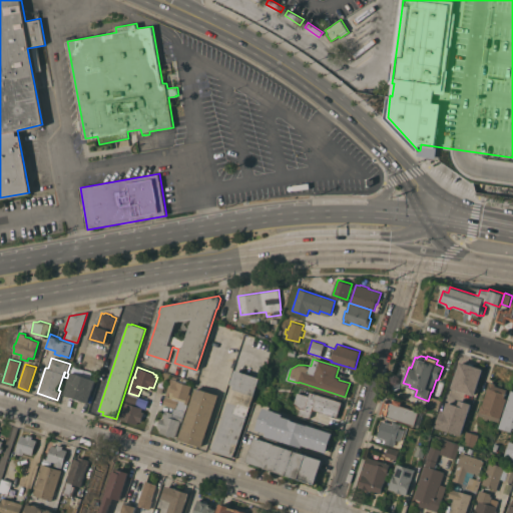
[(232,456),(211,449),(233,385),(229,384),(234,370),(260,378),(232,456)]
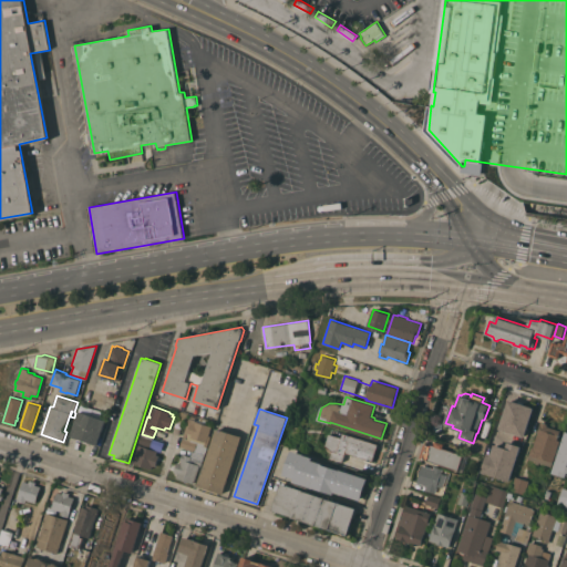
[(505,412),(514,414),(515,410),(523,412),(531,414),(528,420),(529,420),(526,432),(525,431),(521,444),(522,444),(517,456),(508,453),(507,460),(500,457),(502,451),(494,449),(505,412)]
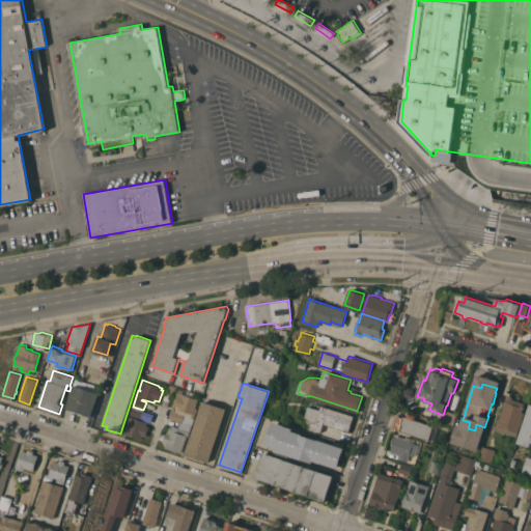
[(99,393),(91,417),(66,409),(74,385),(99,393)]
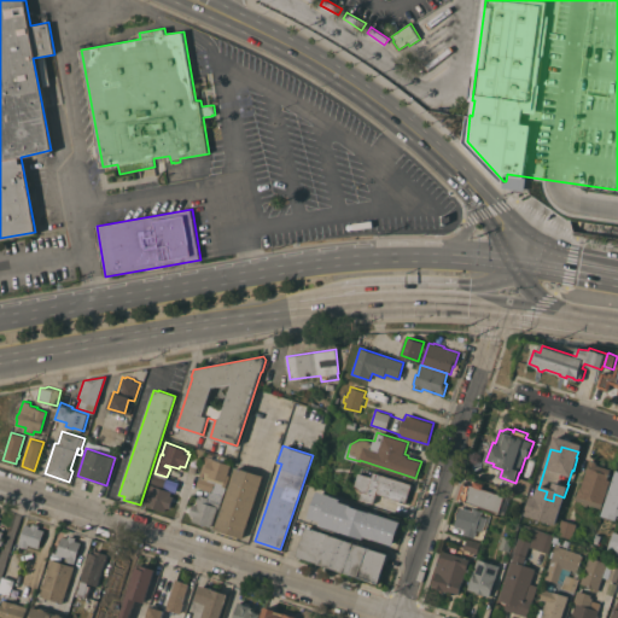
[(210,491),(210,490),(197,487),(207,455),(214,458),(214,459),(231,464),(228,474),(229,474),(223,495),(210,491)]
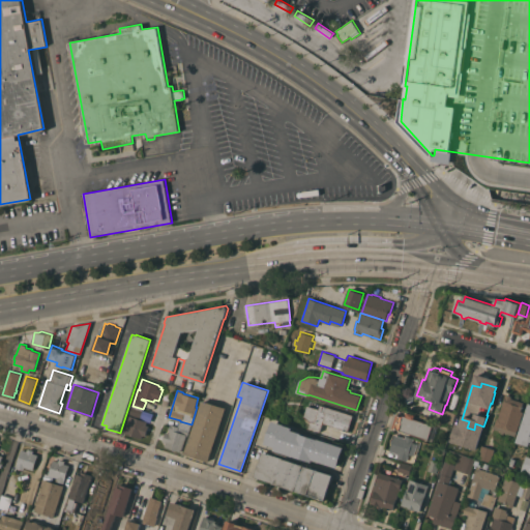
[(516,436),(504,432),(503,434),(501,433),(502,431),(494,429),(497,417),(498,418),(506,394),(512,396),(511,399),(524,402),(521,411),(524,411),(516,436)]
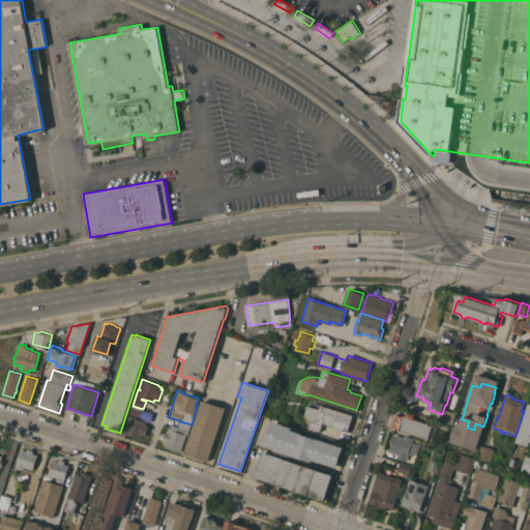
[(208,462),(184,453),(202,400),(226,408),(208,462)]
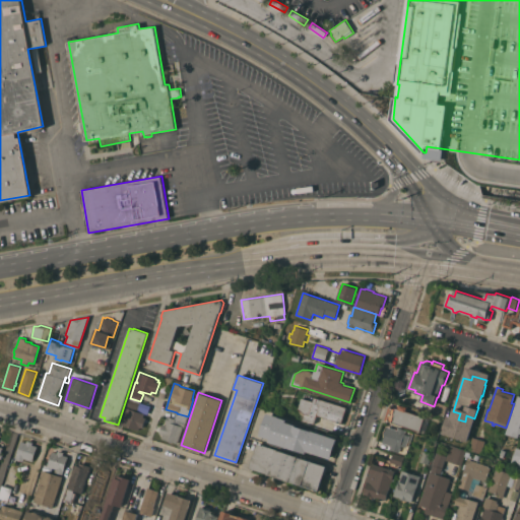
[(519,396),(519,433),(518,438),(505,433),(517,395),(519,396)]
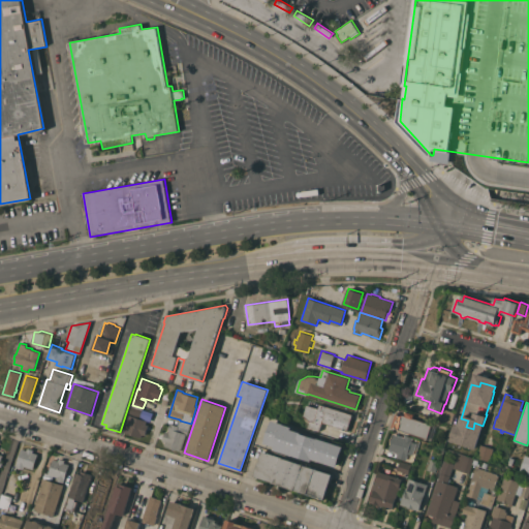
[(353,414),(348,430),(323,422),(322,424),(335,427),(332,435),(310,427),(311,421),(305,415),(308,404),(319,408),(321,404),(353,414)]
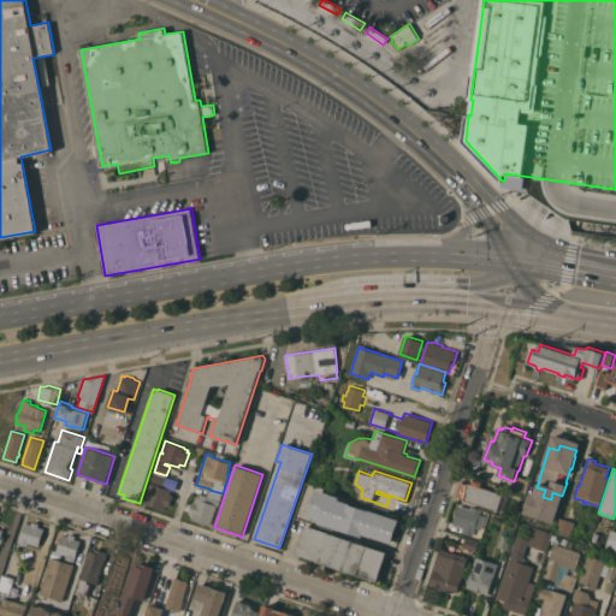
[(166,475),(164,484),(150,480),(154,472),(166,475)]
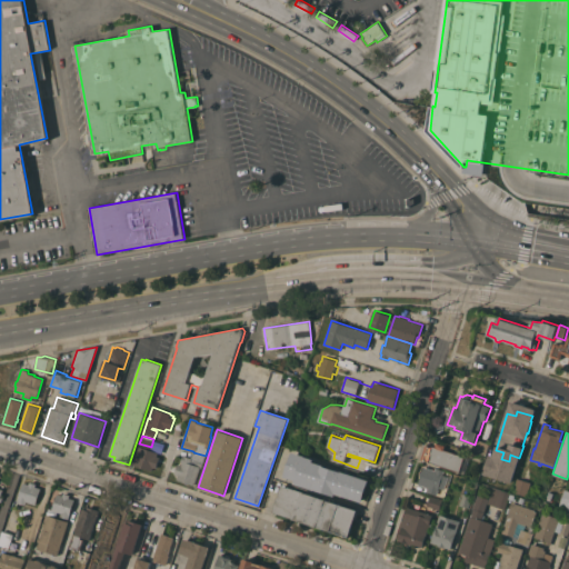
[(486,455),(475,451),(478,440),(489,443),(486,455)]
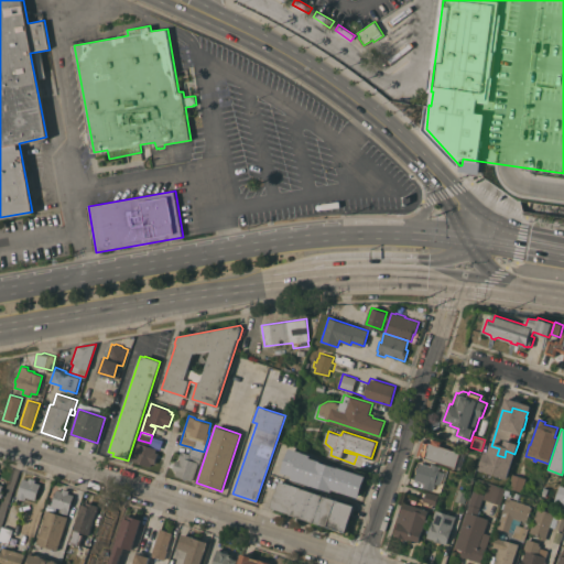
[(419,455),(423,442),(429,444),(430,442),(432,443),(433,438),(442,441),(441,445),(466,454),(461,469),(419,455)]
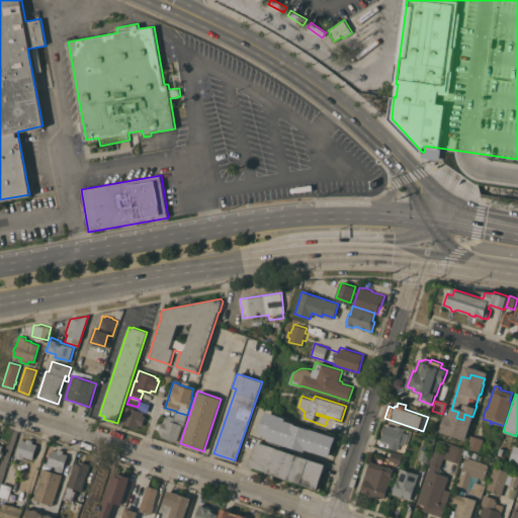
[(144,412),(143,415),(146,416),(143,426),(140,425),(139,428),(121,423),(126,406),(144,412)]
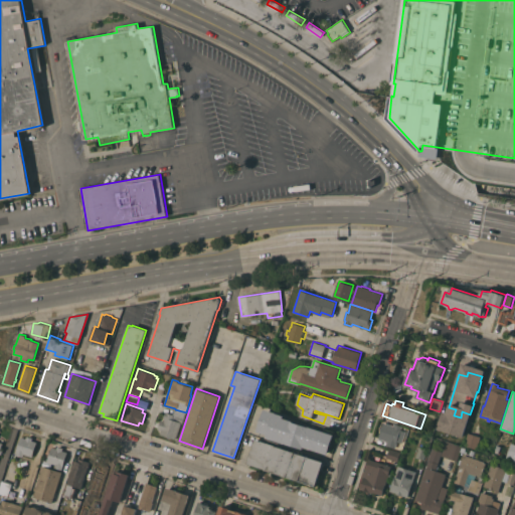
[(305,447),(304,449),(286,443),(286,444),(268,438),(269,435),(258,431),(266,408),(286,415),(285,417),(335,435),(328,455),(305,447)]
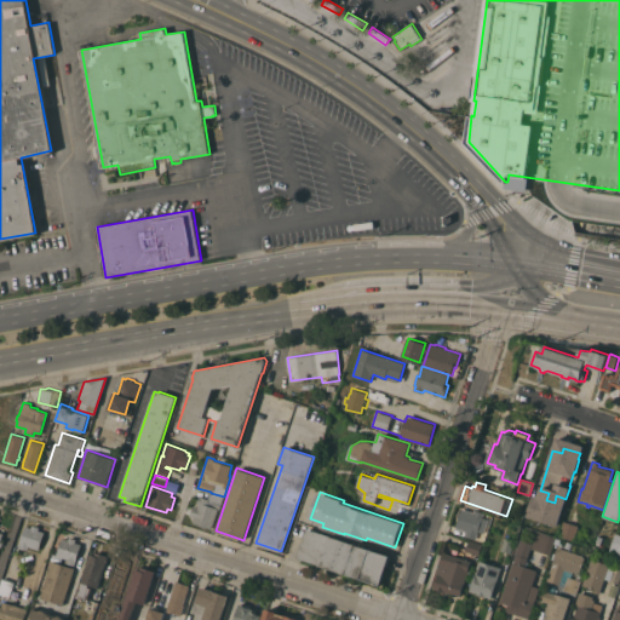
[(219,510),(218,509),(212,528),(193,522),(194,517),(190,516),(194,505),(197,506),(199,504),(197,504),(200,495),(208,499),(211,493),(224,497),(219,510)]
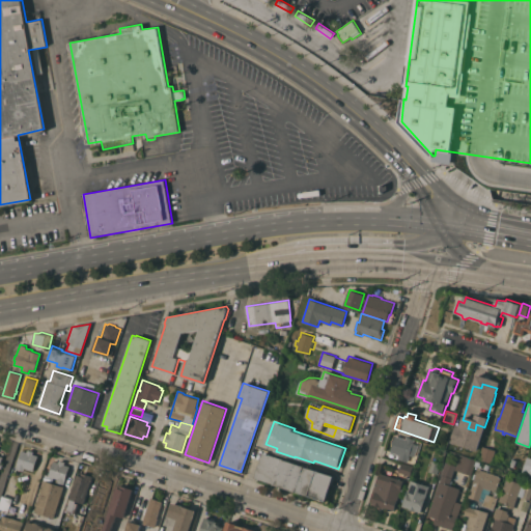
[(415,456),(410,454),(408,462),(398,458),(400,454),(391,451),(393,444),(392,444),(394,439),(395,439),(396,436),(407,439),(407,437),(415,439),(414,443),(419,445),(415,456)]
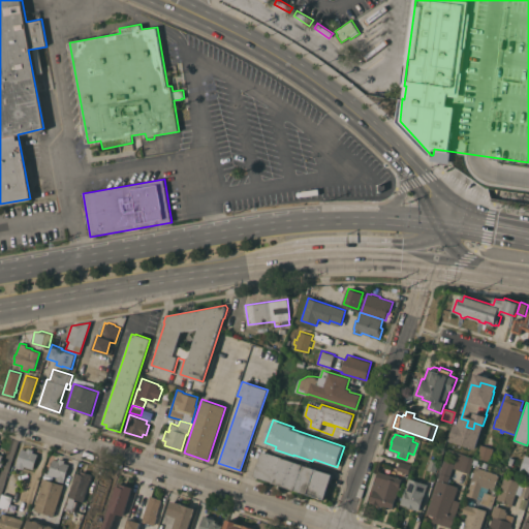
[(464,434),(478,438),(473,455),(461,450),(460,453),(446,447),(450,435),(463,439),(464,434)]
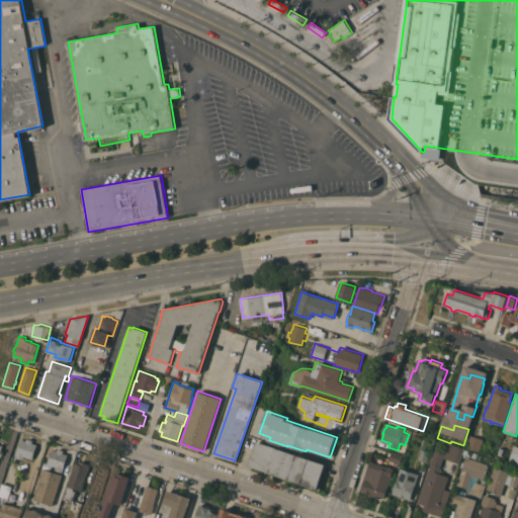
[(484,439),(483,443),(484,443),(484,446),(482,446),(480,451),(467,447),(470,435),(479,437),(484,439)]
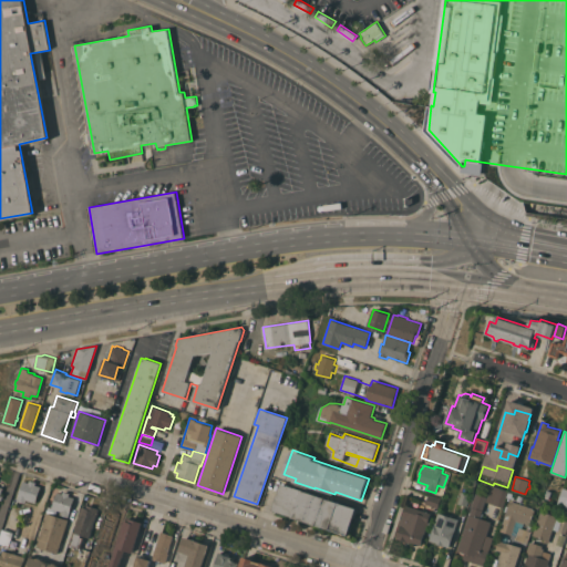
[(35,503),(27,500),(26,503),(17,501),(23,481),(29,482),(30,480),(37,482),(35,485),(41,486),(35,503)]
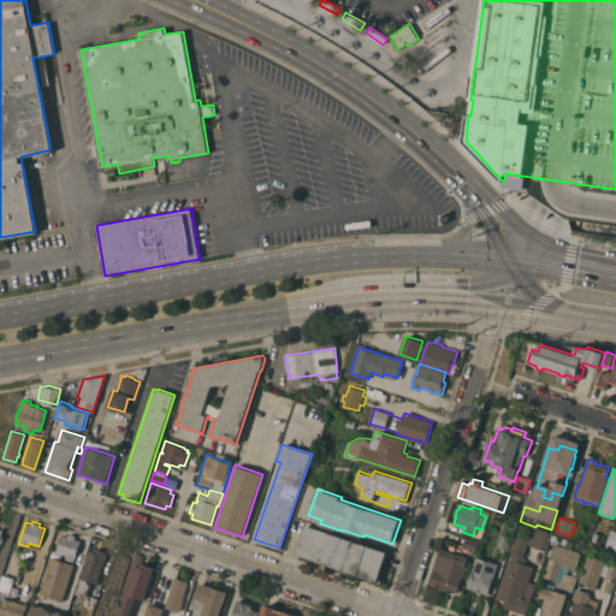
[(296,554),(306,525),(389,552),(378,581),(296,554)]
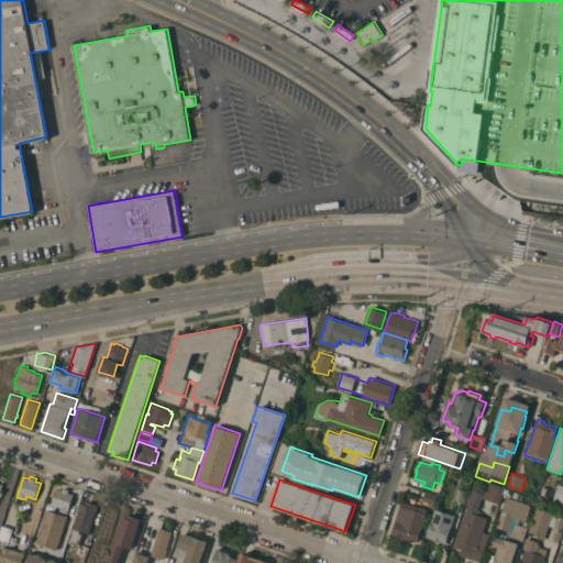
[(499,504),(483,498),(477,514),(488,518),(484,531),(490,533),(481,562),(460,554),(462,549),(454,547),(460,530),(460,529),(466,510),(468,505),(468,504),(473,489),(484,494),(488,482),(505,487),(499,504)]
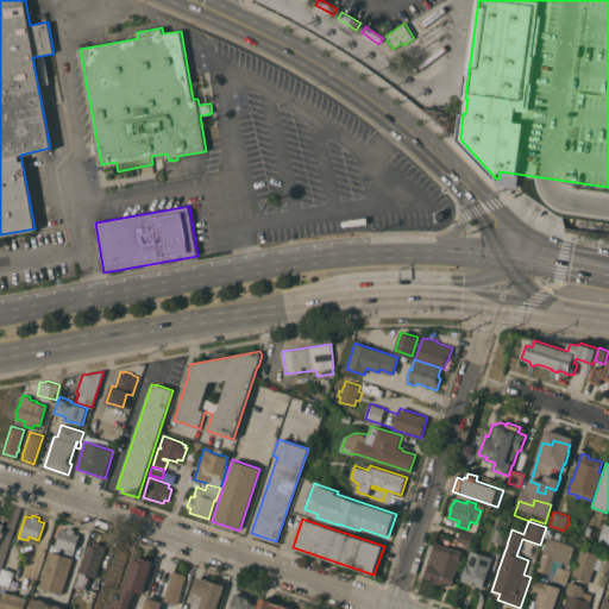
[(608,547),(597,544),(604,523),(608,525),(608,547)]
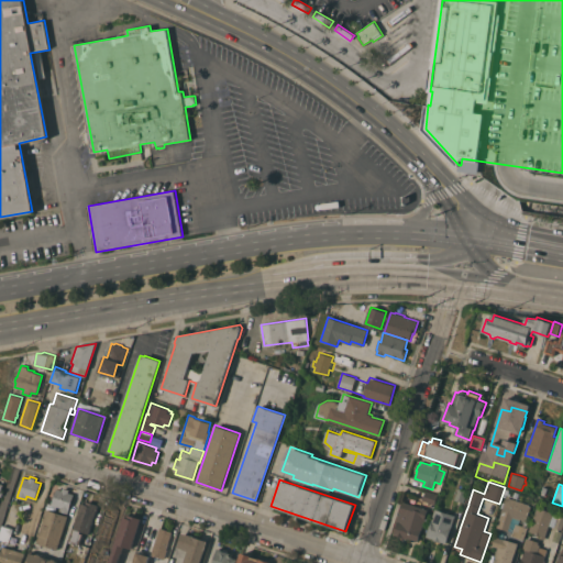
[(68,514),(59,510),(61,507),(52,505),(56,488),(62,490),(63,487),(69,489),(68,493),(74,494),(68,514)]
